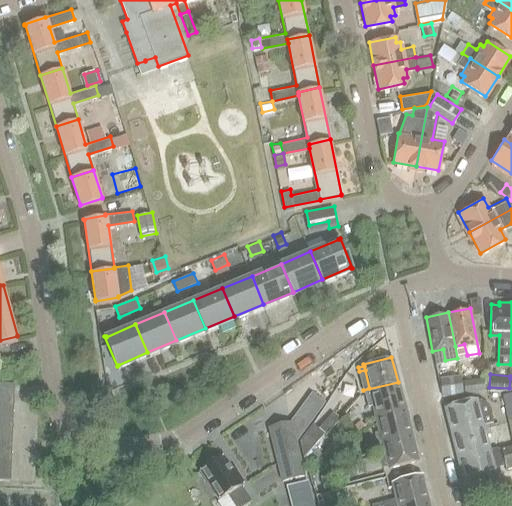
[(485,389),(484,375),(463,378),(465,391),(485,389)]
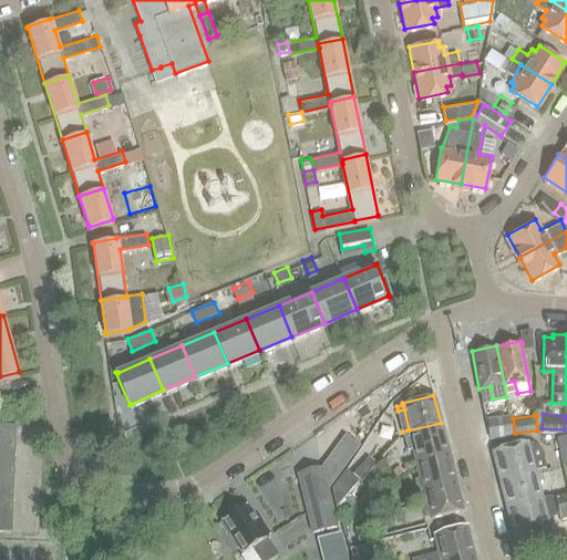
[(0,434),(16,435),(16,420),(0,418),(0,434)]
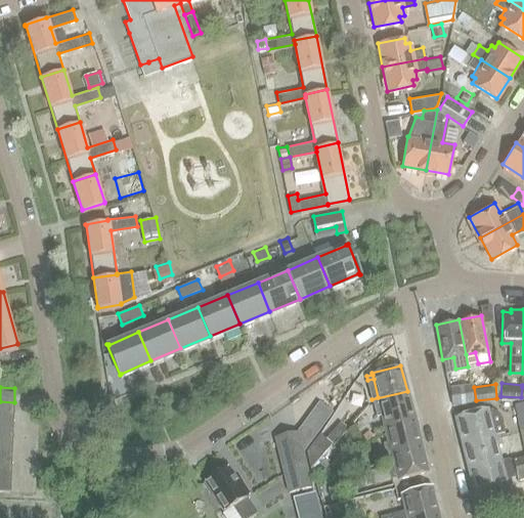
[(449,391),(453,404),(474,399),(472,387),(449,391)]
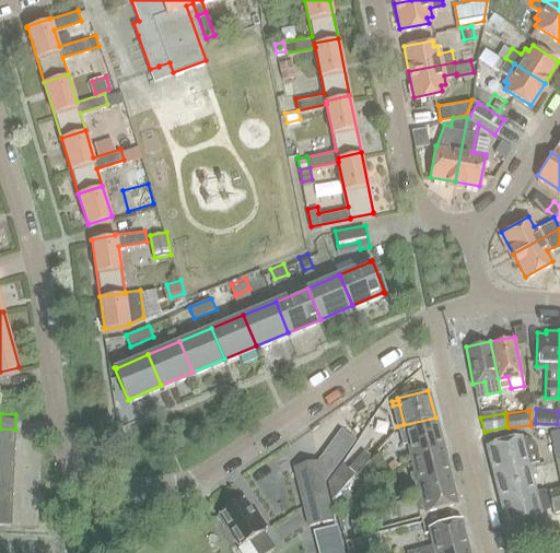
[(435,418),(397,426),(398,431),(405,430),(411,453),(443,445),(440,434),(435,418)]
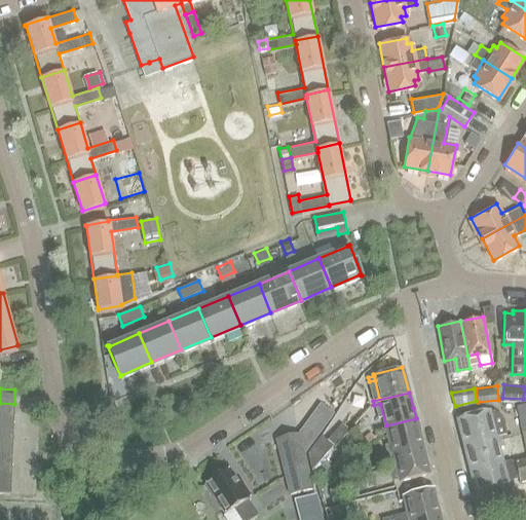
[(521,429),(525,426),(525,401),(515,404),(521,429)]
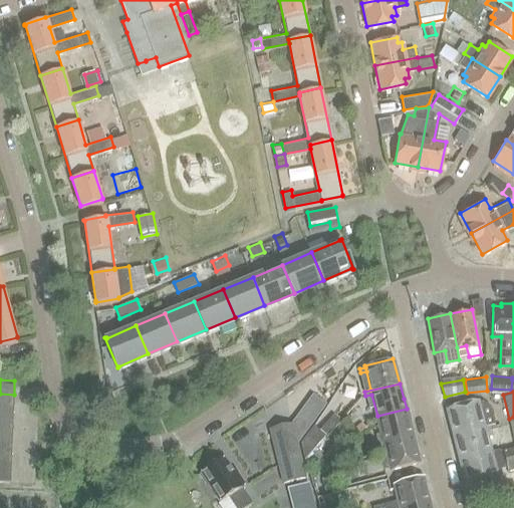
[(0,394),(0,408),(13,409),(14,395),(0,394)]
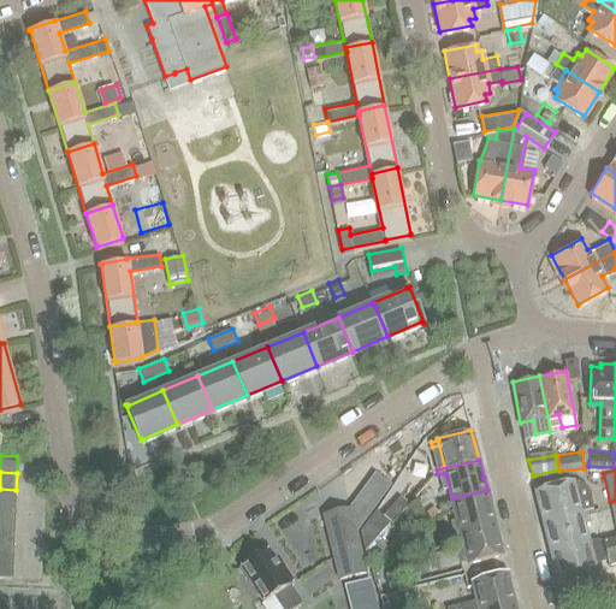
[(573,482),(572,479),(535,488),(544,519),(587,507),(593,506),(587,485),(580,480),(573,482)]
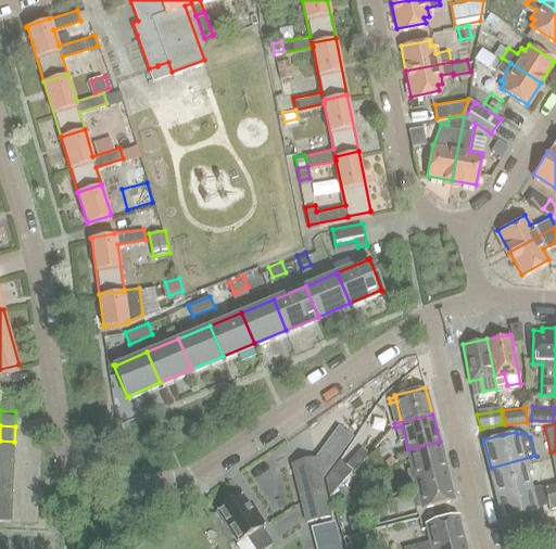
[(0,456),(13,457),(14,442),(0,441),(0,456)]
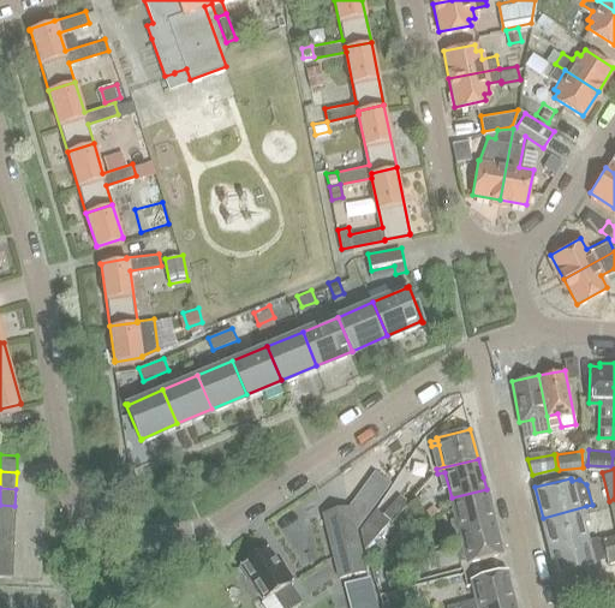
[(452,498),(458,524),(452,525),(453,530),(494,519),(489,501),(487,489),(452,498)]
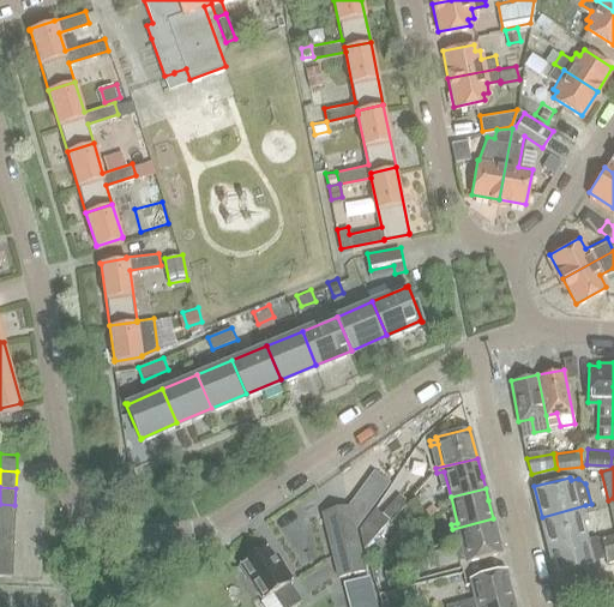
[(398,491),(390,500),(397,506),(405,497),(398,491)]
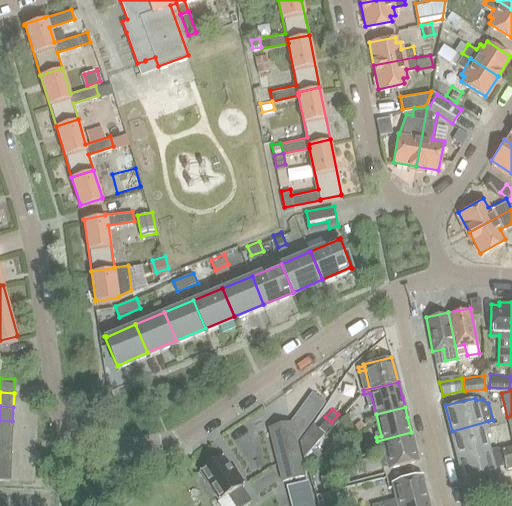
[(281,478),(303,472),(290,419),(268,425),(281,478)]
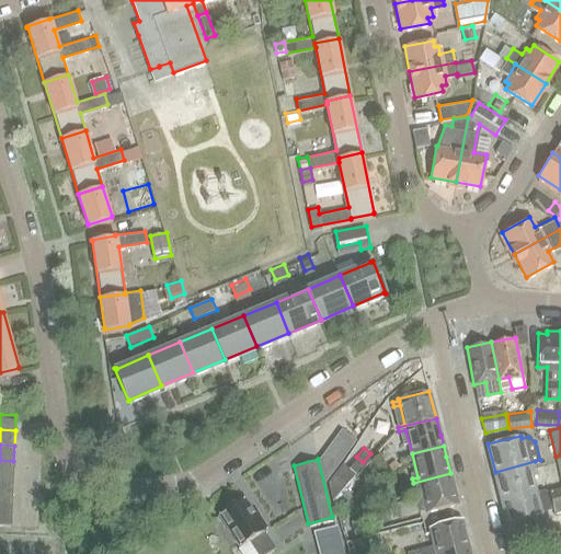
[(0,460),(0,475),(13,476),(13,461),(0,460)]
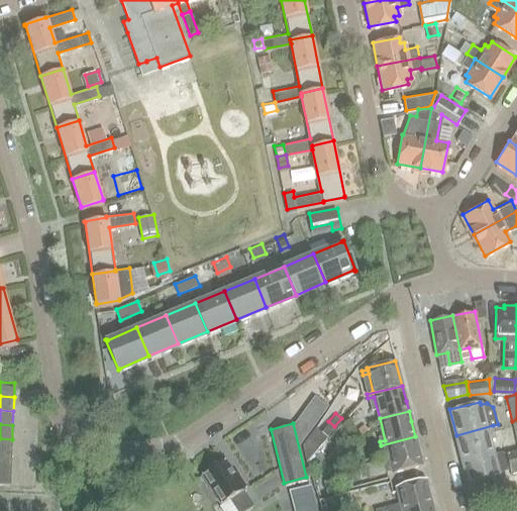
[(307,461),(319,445),(328,434),(316,424),(302,441),(307,461)]
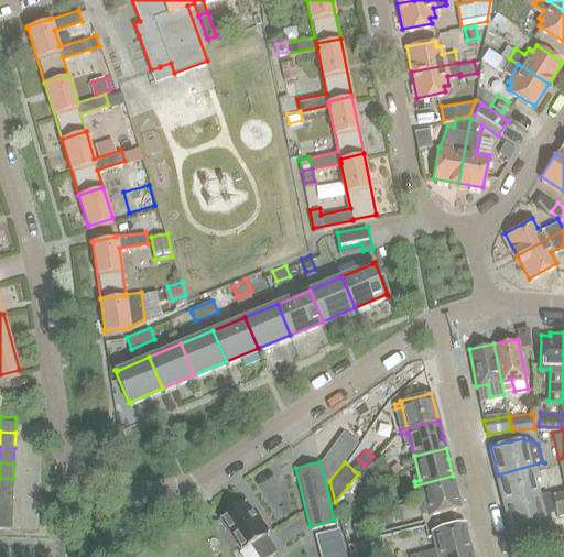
[(545,492),(544,490),(538,492),(532,470),(539,469),(538,463),(498,474),(505,503),(545,492)]
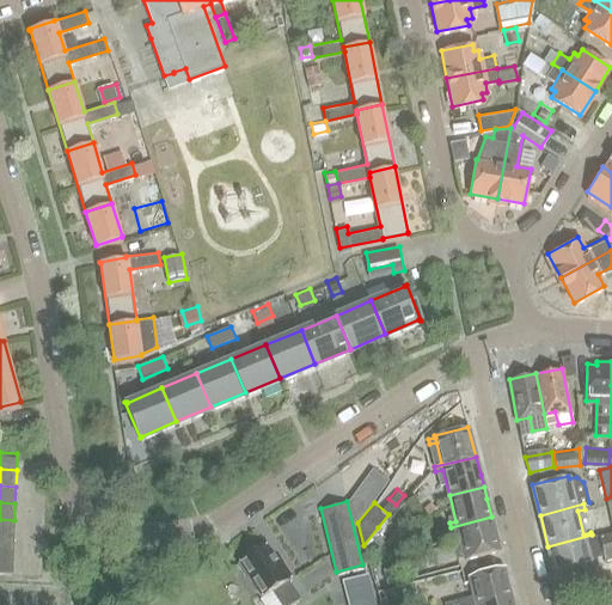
[(451,527),(457,526),(463,548),(456,550),(457,555),(464,552),(465,556),(499,548),(491,517),(451,527)]
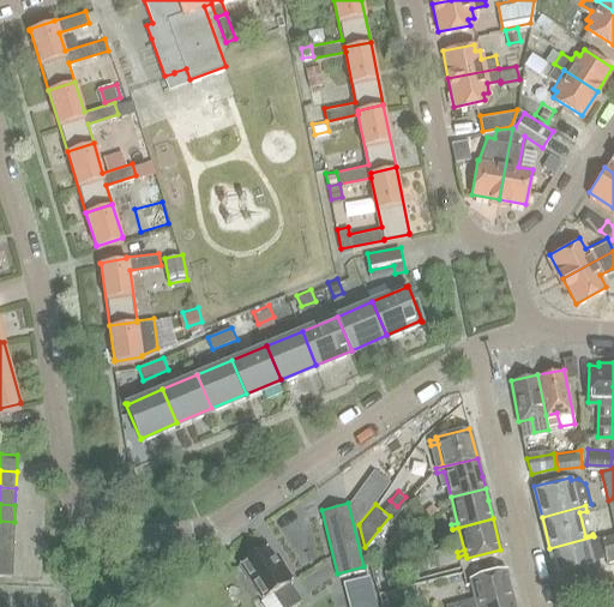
[(0,536),(13,538),(14,522),(0,521),(0,536)]
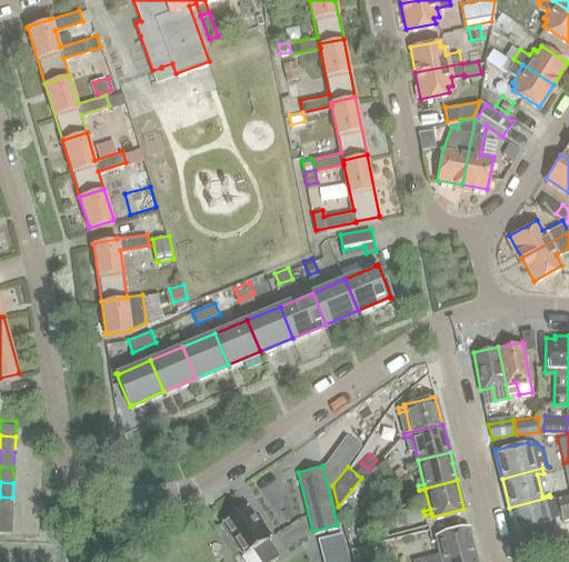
[(351,490),(338,507),(340,517),(360,502),(351,490)]
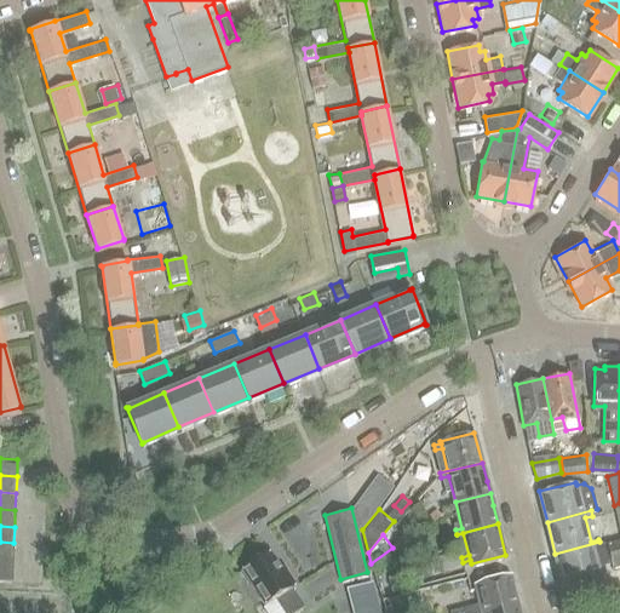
[(619,563),(619,537),(606,540),(610,566),(619,563)]
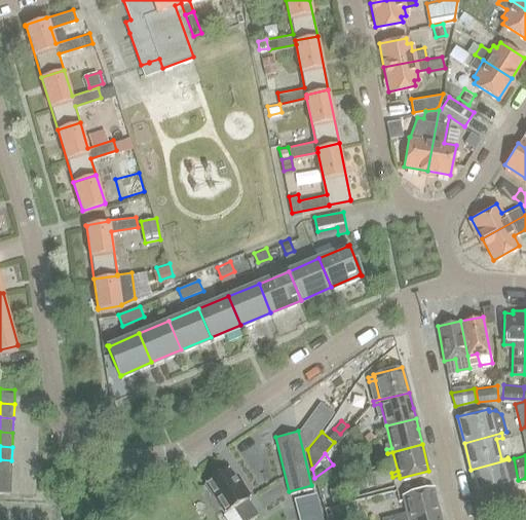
[(509,487),(506,478),(517,476),(513,458),(509,459),(471,470),(478,495),(509,487)]
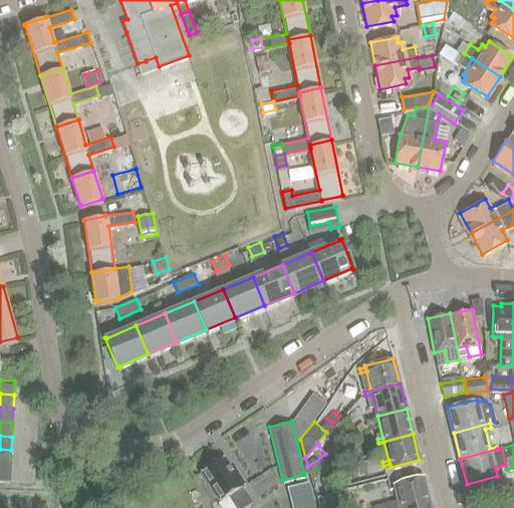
[(0,449),(0,463),(11,464),(11,450),(0,449)]
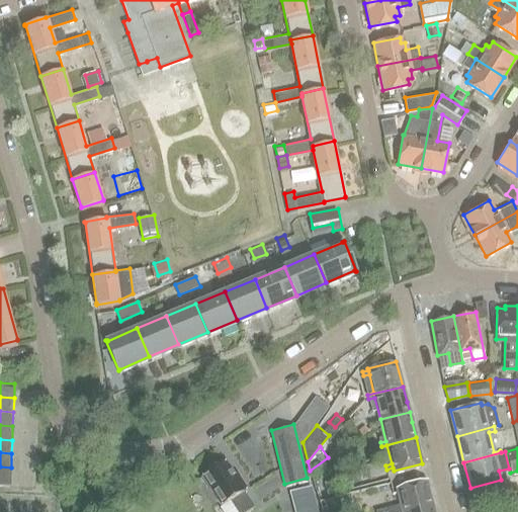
[(343,464),(339,455),(327,460),(331,470),(343,464)]
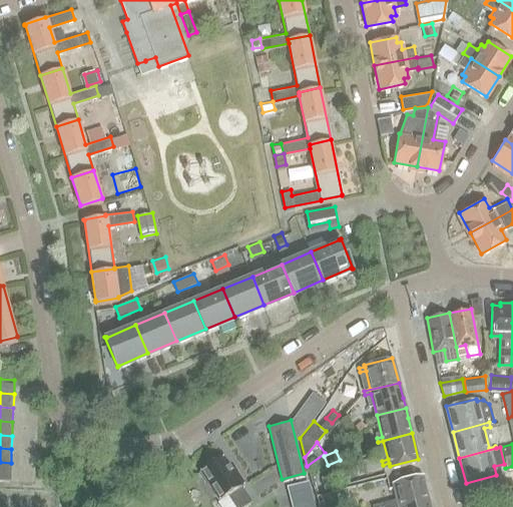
[(236,506),(249,499),(239,484),(243,482),(233,466),(230,467),(221,453),(198,467),(217,498),(227,492),(236,506)]
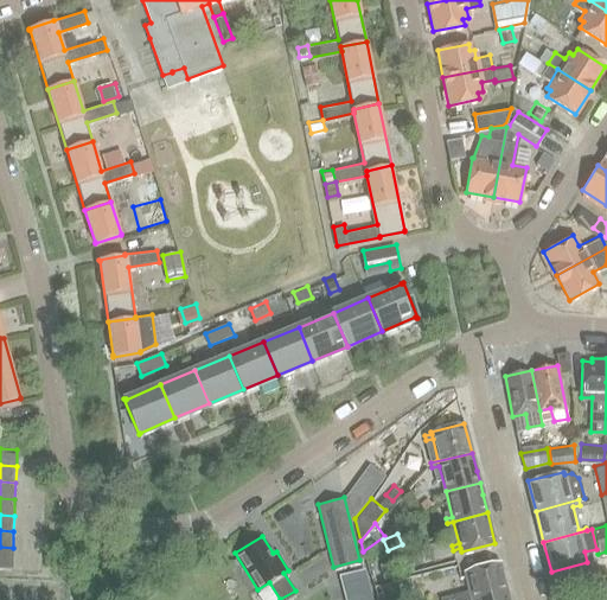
[(0,563),(12,565),(13,548),(0,547),(0,563)]
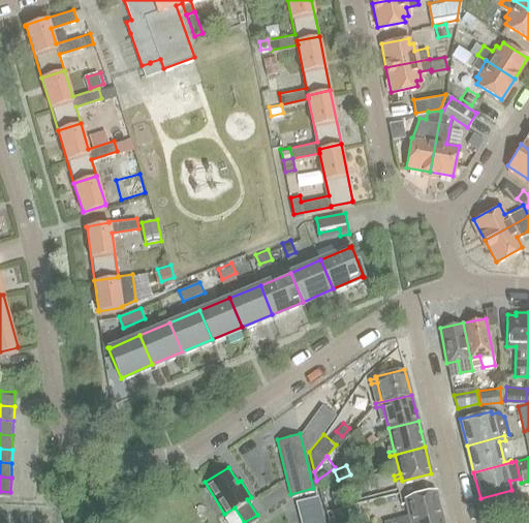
[(347,498),(361,495),(358,481),(344,483),(347,498)]
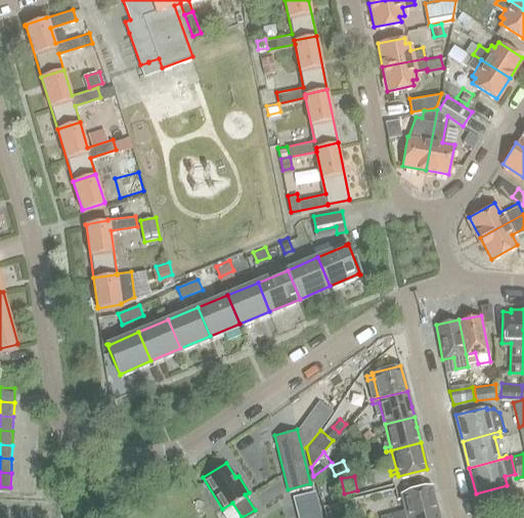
[(338,482),(328,484),(331,498),(340,495),(338,482)]
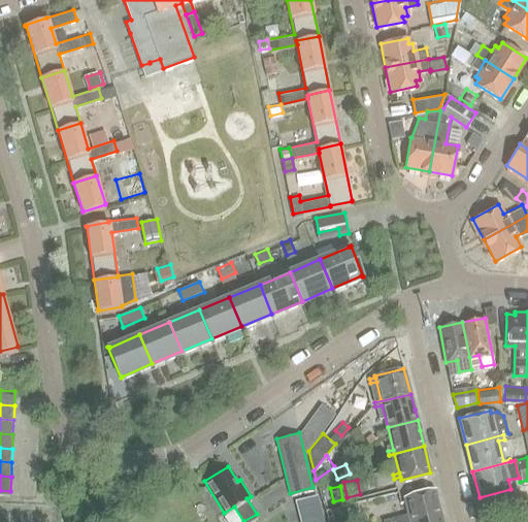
[(434,488),(405,495),(406,498),(400,499),(401,503),(406,502),(408,511),(384,518),(384,521),(413,521),(440,515),(434,488)]
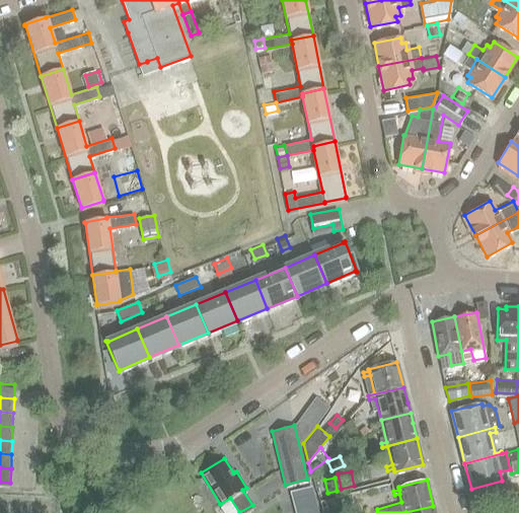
[(317,512),(311,485),(293,490),(298,512),(317,512)]
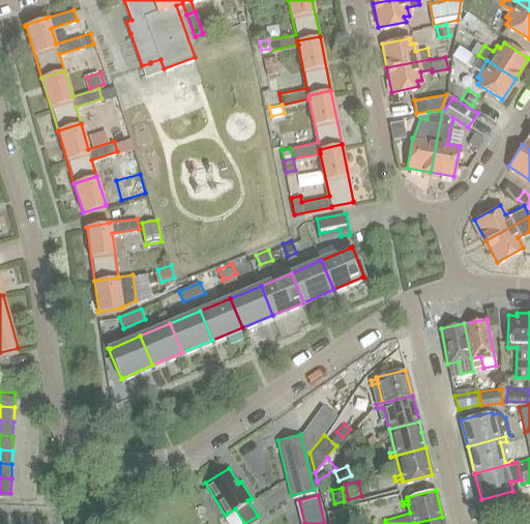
[(349,523),(347,512),(329,516),(330,523),(349,523)]
